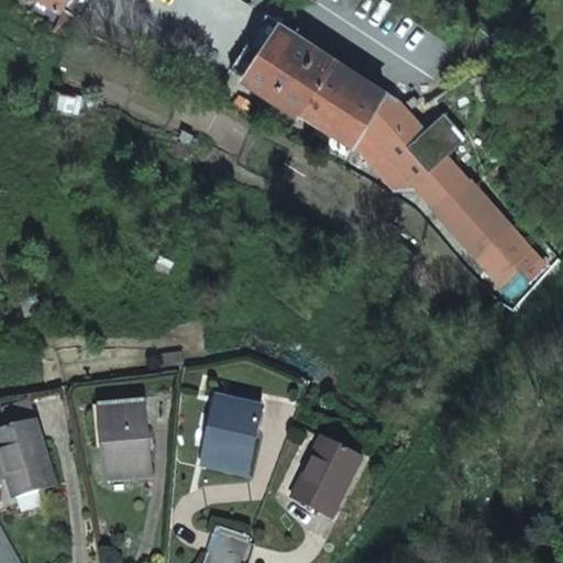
[(48,0),(79,19),(90,0),(48,0)]
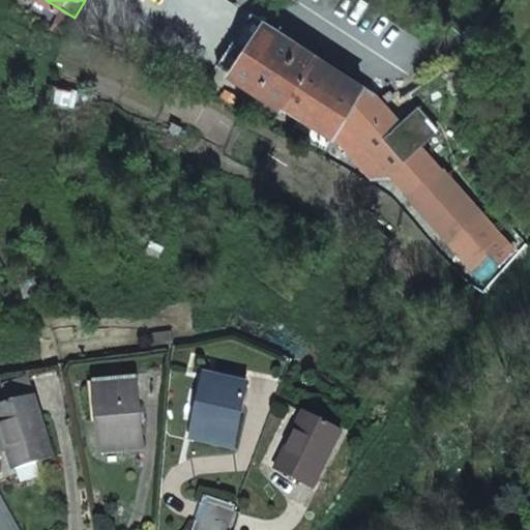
[(216,66),(230,75),(263,22),(249,12),(216,66)]
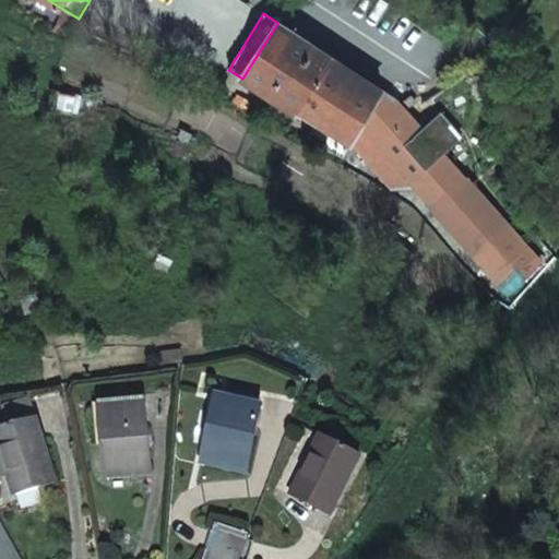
[(277,23),(242,79),(302,118),(306,114),(316,120),(351,144),(384,90),(382,88),(277,23)]
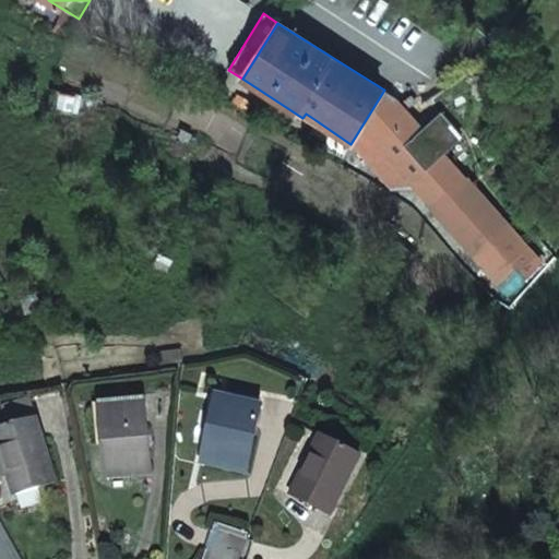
[(384,90),(351,144),(390,189),(414,187),(507,290),(539,261),(444,153),(463,137),(443,115),(425,130),(395,97),(384,90)]
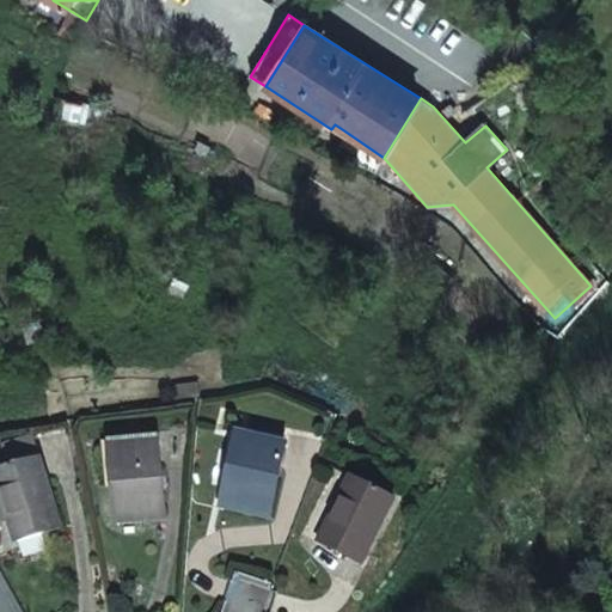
[(377,169),(384,158),(346,132),(338,142),(377,169)]
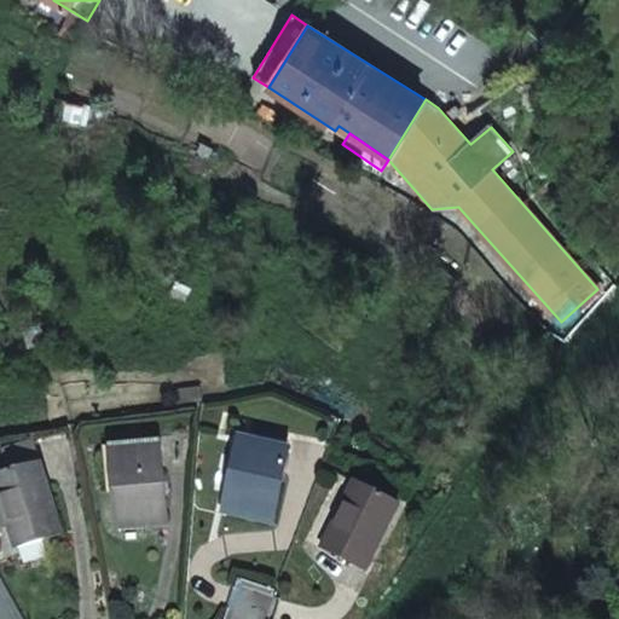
[(225,512),(272,521),(287,449),(239,439),(225,512)]
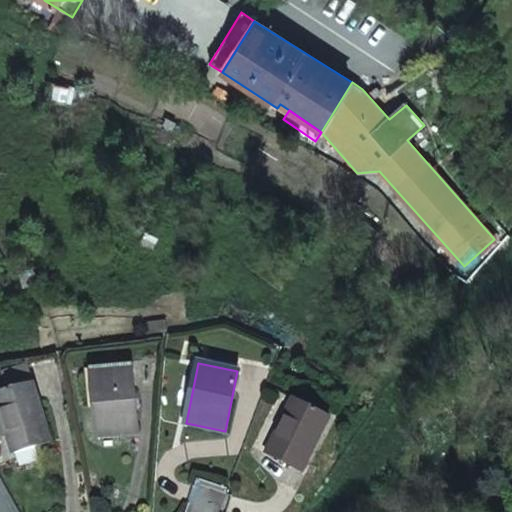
[(93,377),(133,372),(133,366),(92,371),(93,377)]
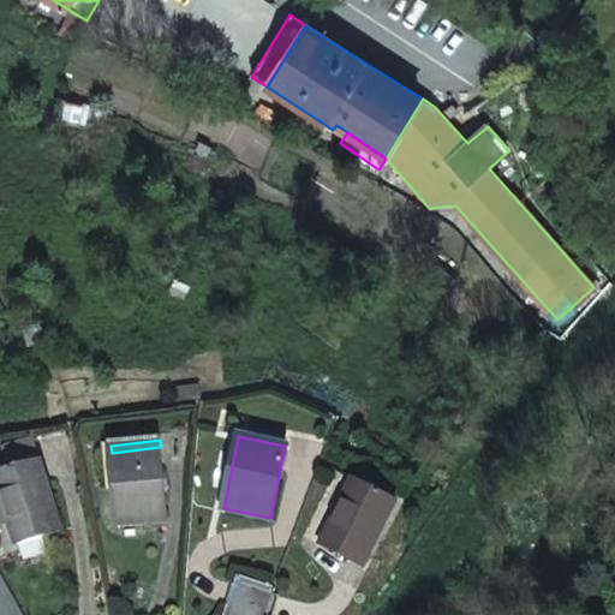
[(9,449),(15,470),(42,460),(36,441),(9,449)]
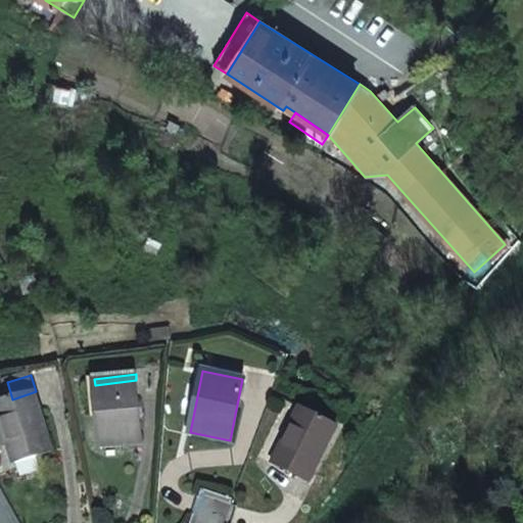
[(101,446),(142,440),(136,380),(95,385),(101,446)]
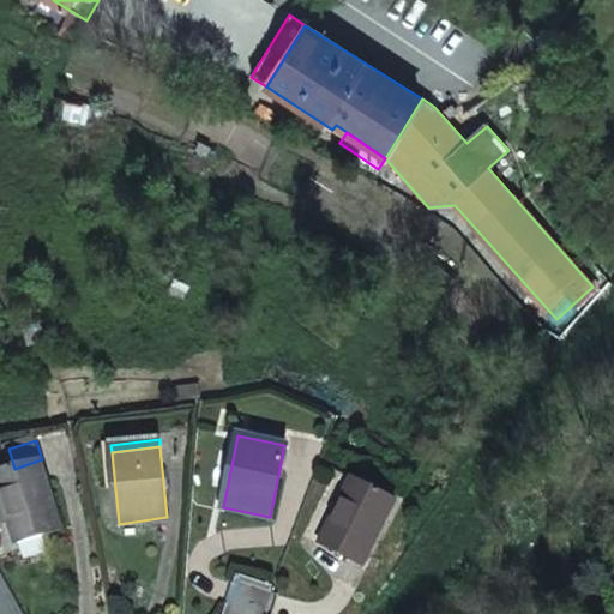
[(19,546),(64,531),(42,459),(14,469),(0,473),(0,499),(5,498),(12,524),(19,546)]
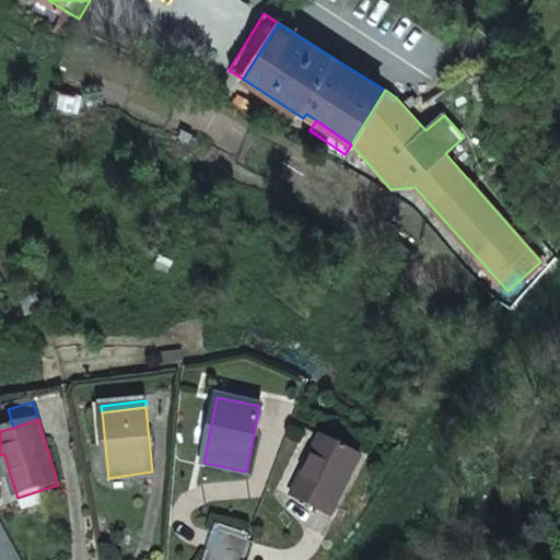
[(290,494),(330,514),(360,455),(319,434),(290,494)]
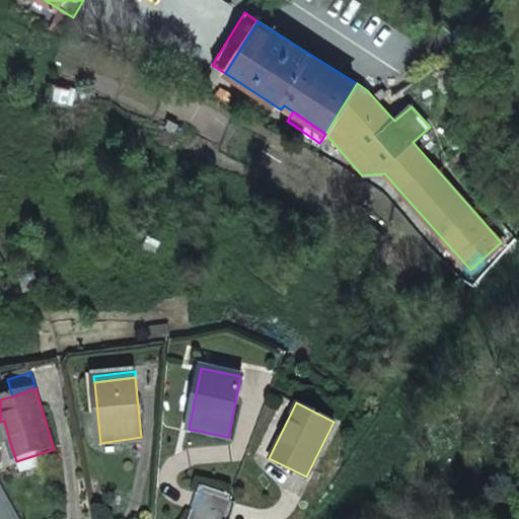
[(10,443),(4,421),(0,422),(0,426),(6,444),(10,443)]
